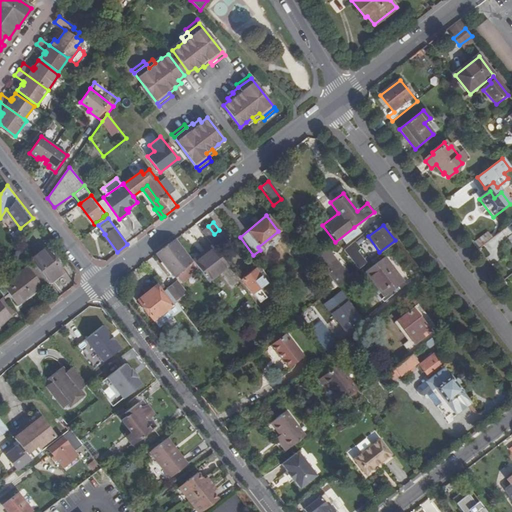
[(359,233),(354,227),(335,242),(340,247),(359,233)]
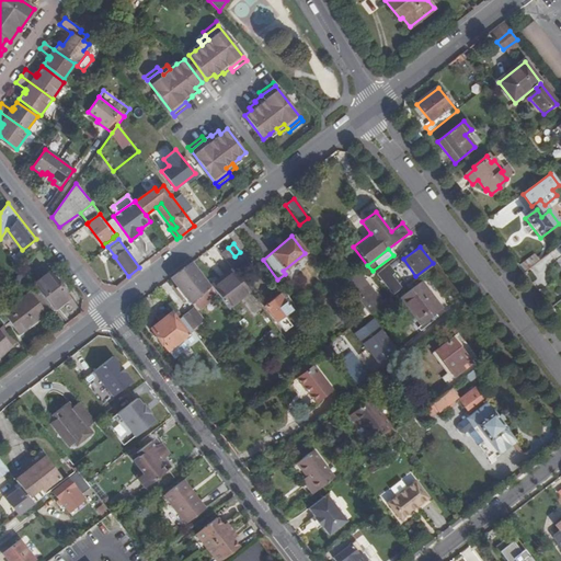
[(22,263),(13,253),(11,254),(19,265),(22,263)]
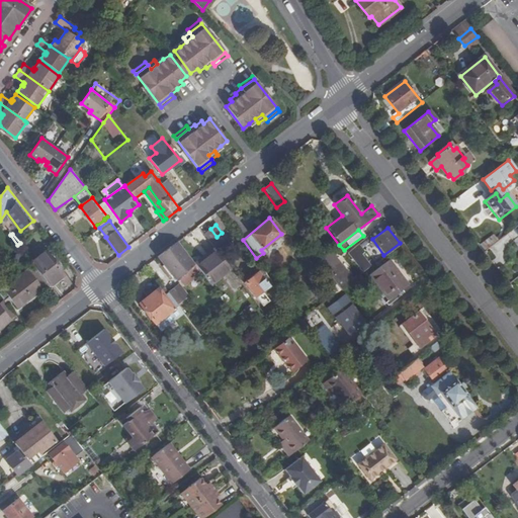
[(491,236),(479,245),(485,252),(496,243),(491,236)]
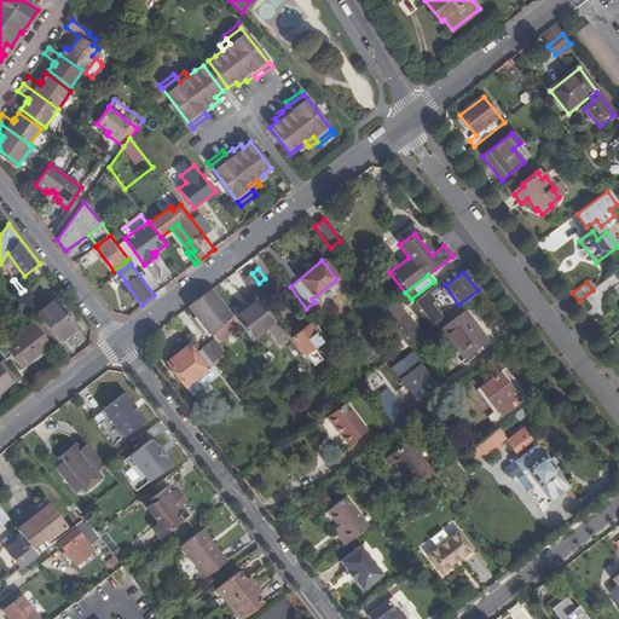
[(231,316),(212,289),(187,307),(201,325),(206,323),(213,334),(233,319),(231,316)]
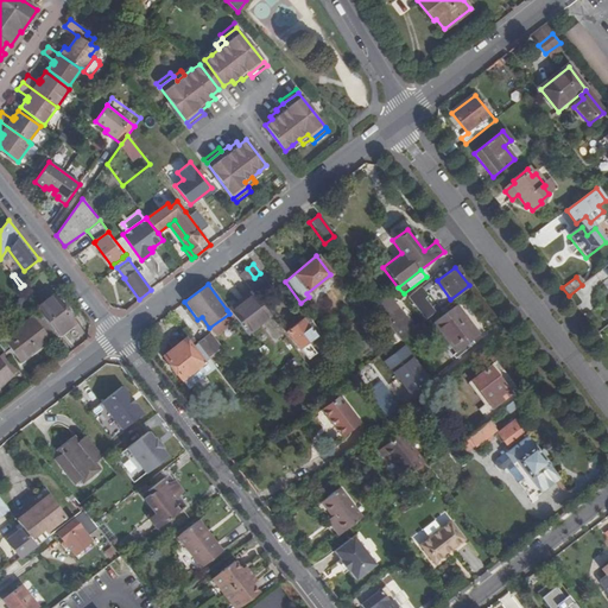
[(406,297),(413,306),(424,298),(417,289),(406,297)]
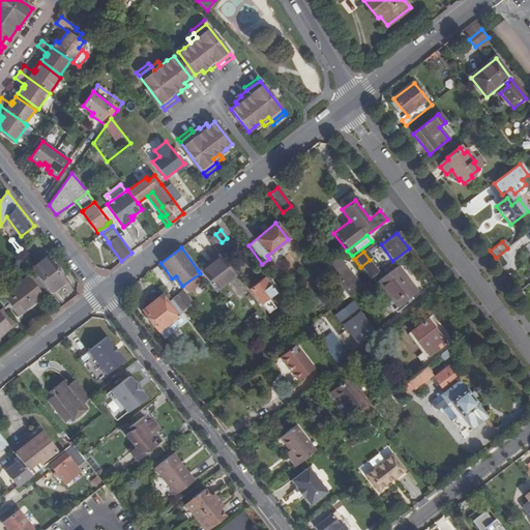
[(213,263),(200,273),(213,291),(234,274),(219,255),(211,260),(213,263)]
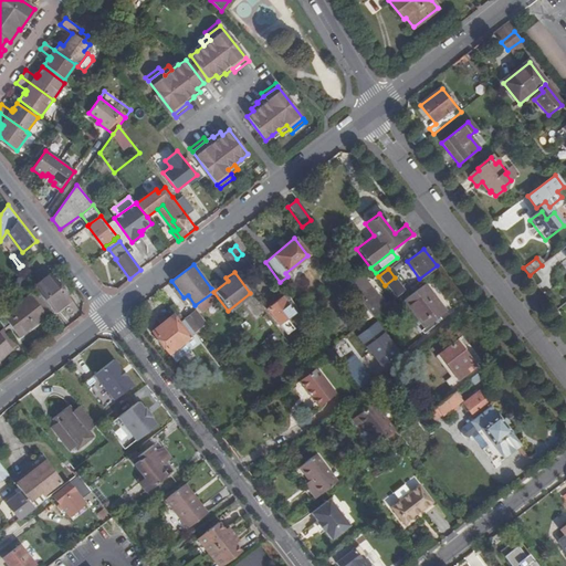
[(70,301),(49,273),(33,285),(54,313),(70,301)]
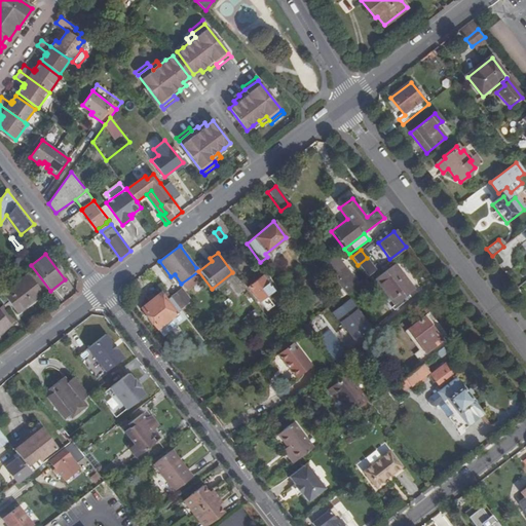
[(358,265),(367,277),(378,268),(369,256),(367,258),(358,265)]
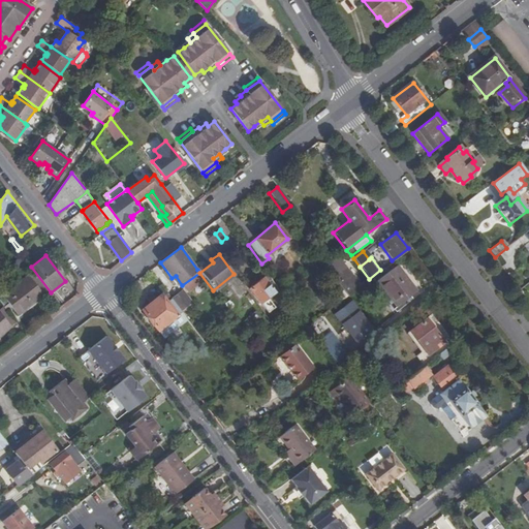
[(324,267),(347,297),(359,287),(336,258),(324,267)]
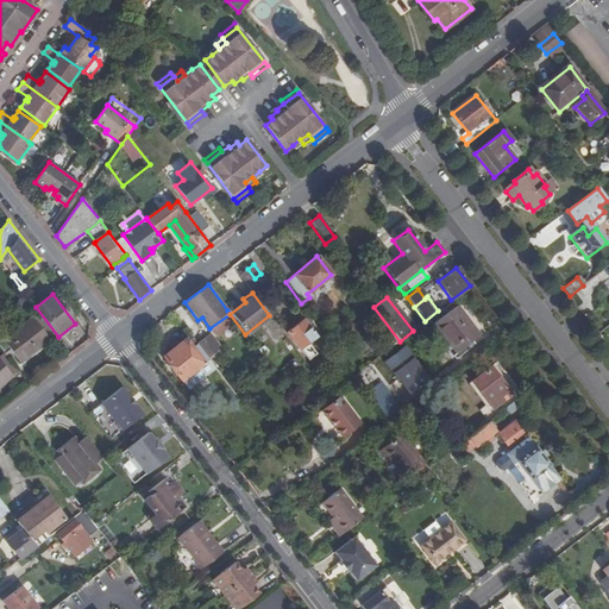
[(227,311),(230,314),(245,302),(243,299),(227,311)]
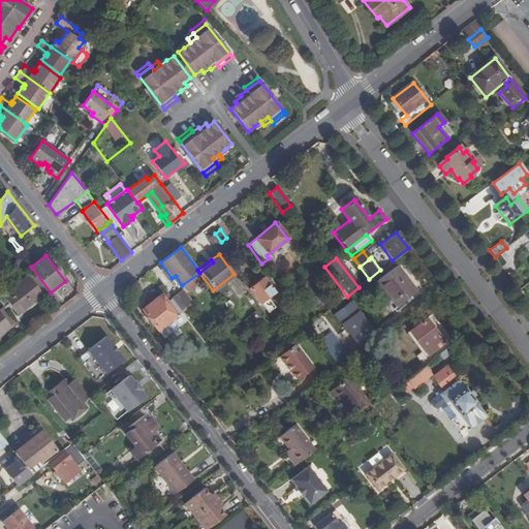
[(404,306),(402,303),(415,292),(396,268),(376,282),(396,308),(391,311),(393,314),(404,306)]
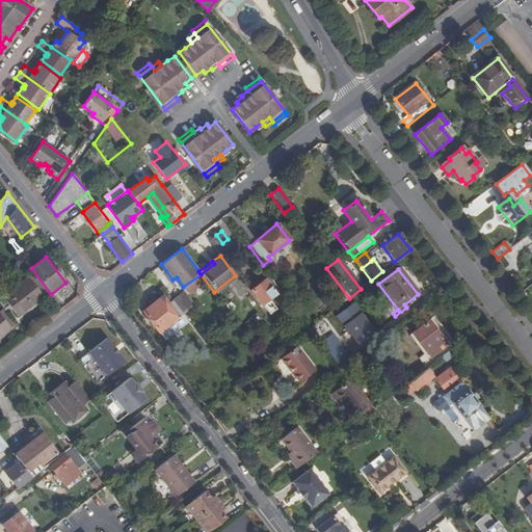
[(34,272),(28,276),(44,296),(49,292),(34,272)]
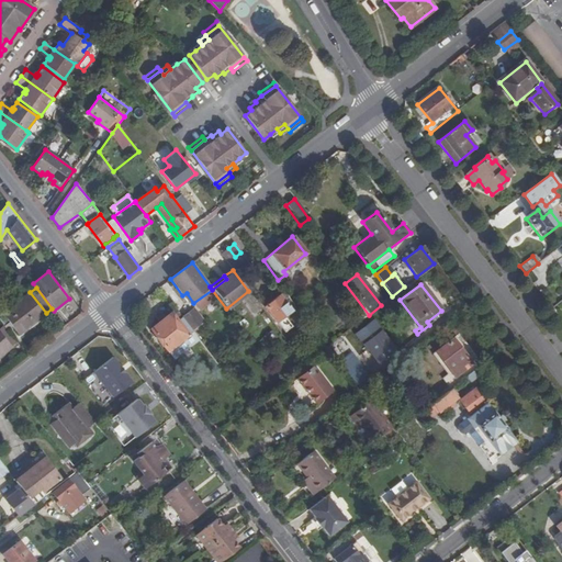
[(20,335),(47,314),(46,313),(30,292),(3,313),(0,314),(0,319),(4,326),(10,323),(20,335)]
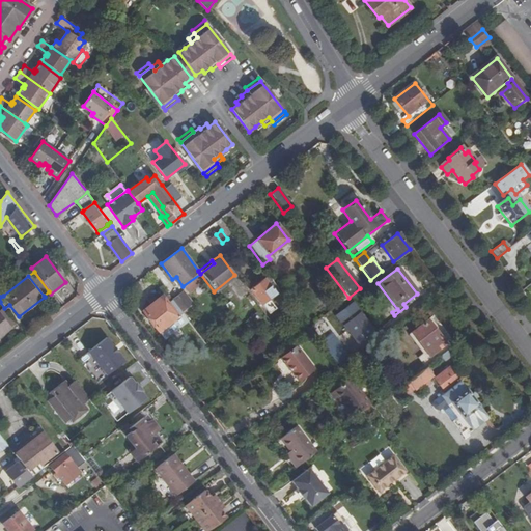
[(249,291),(257,284),(253,279),(245,285),(249,291)]
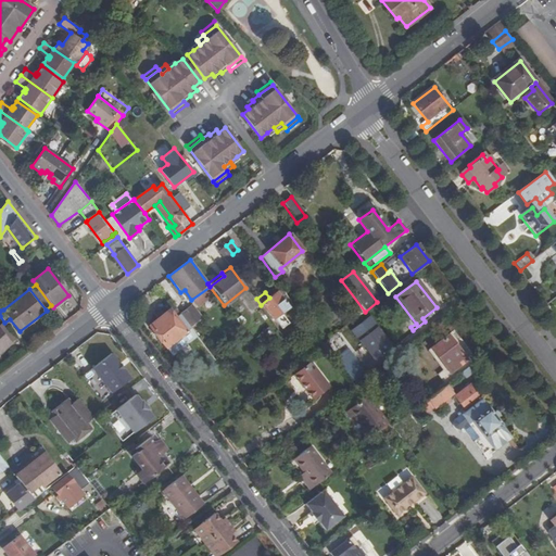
[(269,298),(261,305),(272,319),(288,307),(291,304),(285,294),(280,298),(277,293),(276,292),(269,298)]
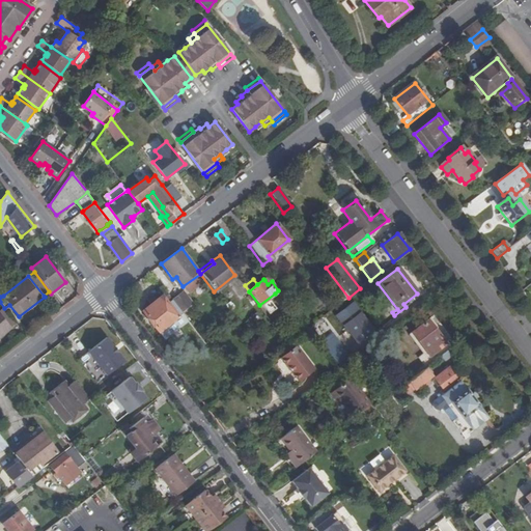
[(182,292),(171,301),(182,313),(190,307),(192,305),(182,292)]
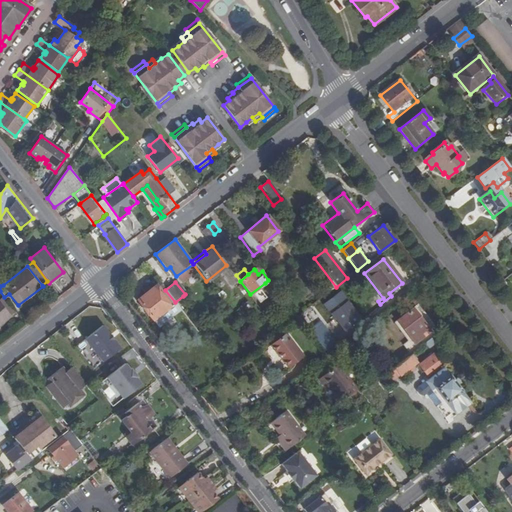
[(156,286),(137,301),(152,320),(153,319),(169,306),(170,305),(156,286)]
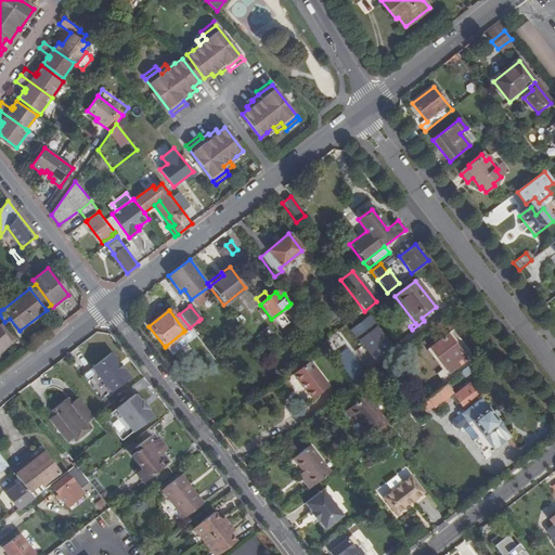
[(366,317),(349,330),(365,352),(381,340),(371,328),(373,326),(366,317)]
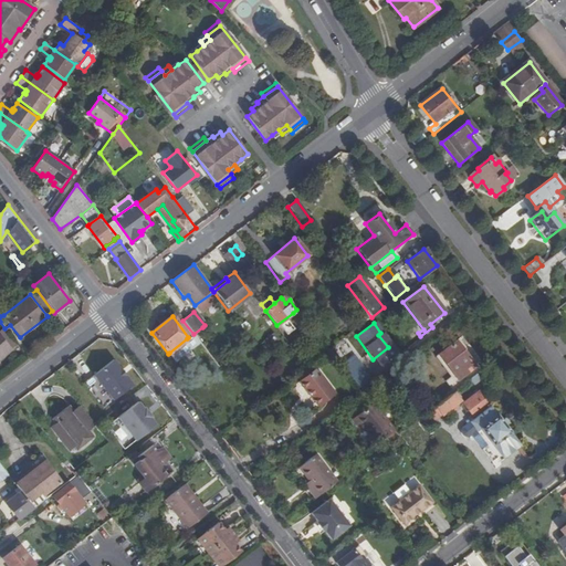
[(202,327),(194,334),(201,345),(210,338),(202,327)]
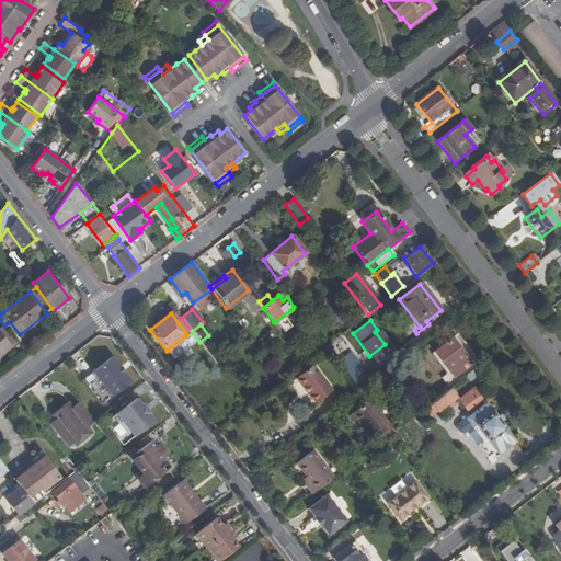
[(270,331),(263,336),(268,343),(275,338),(270,331)]
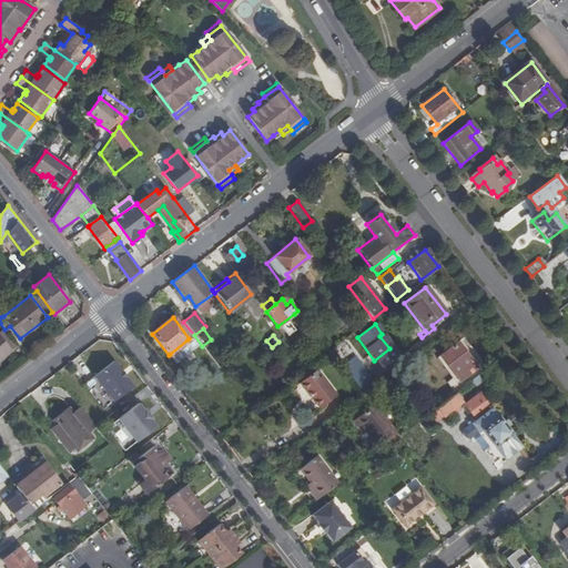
[(0,359),(11,351),(0,336),(0,359)]
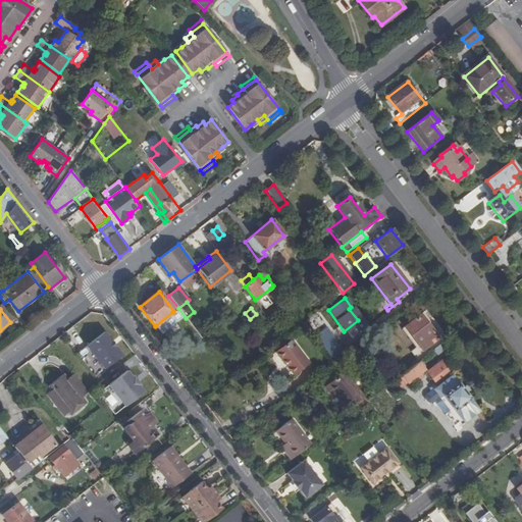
[(411,352),(418,361),(433,350),(438,346),(447,340),(424,311),(403,327),(417,346),(411,352)]
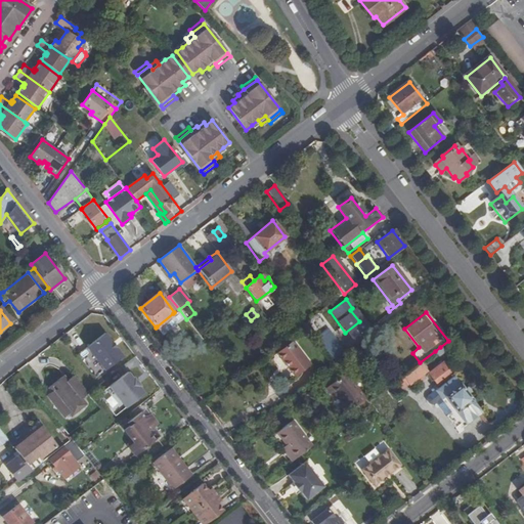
[(173,313),(157,326),(161,333),(178,318),(173,313)]
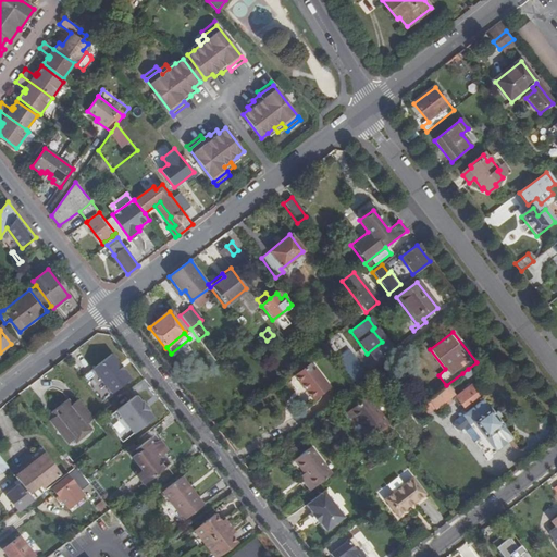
[(314,351),(322,345),(317,337),(306,345),(311,354),(314,351)]
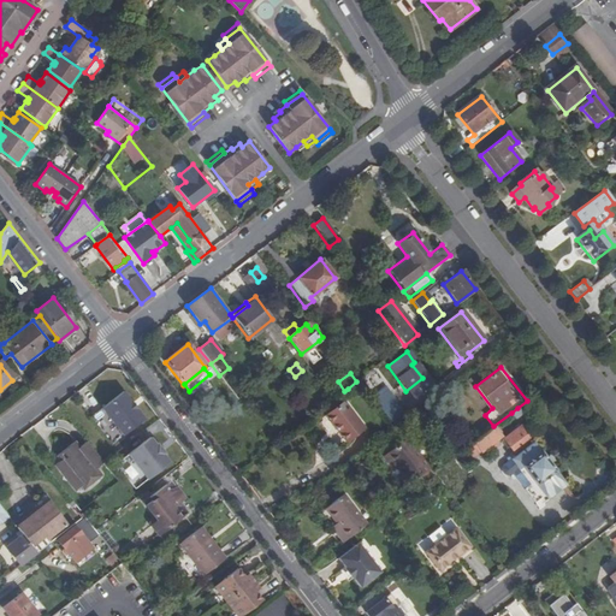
[(532,386),(537,392),(549,384),(543,377),(532,386)]
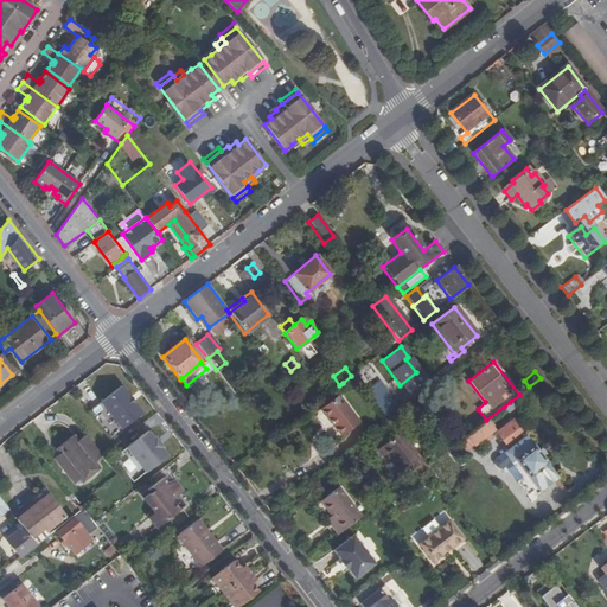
[(351,376),(343,383),(350,391),(358,385),(351,376)]
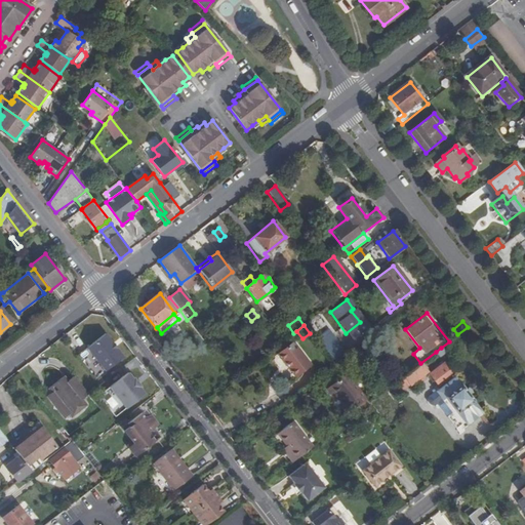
[(80,353),(97,376),(122,357),(105,334),(80,353)]
